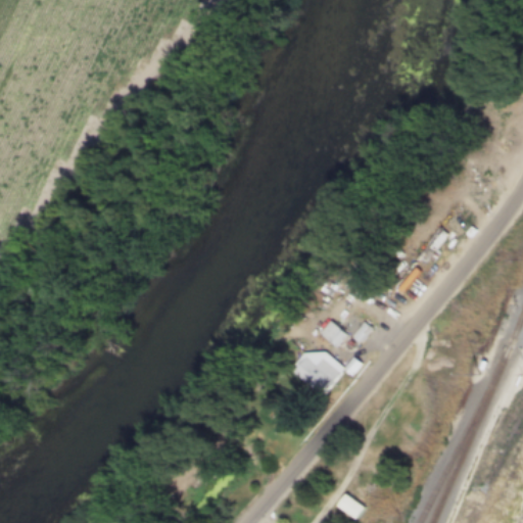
[(318,330),(338,347),(349,334),(329,317),(318,330)]
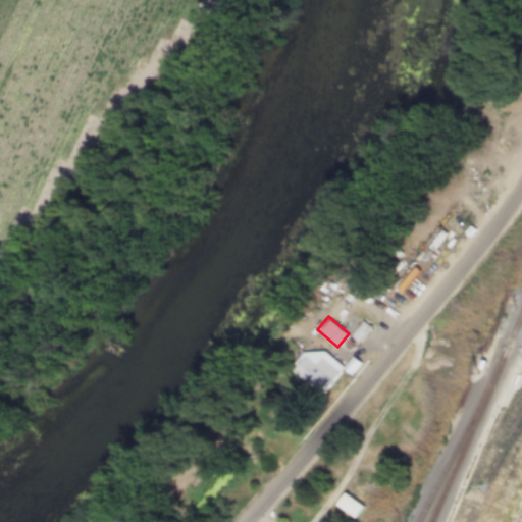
[(372,327),(365,322),(354,335),(361,342),(372,327)]
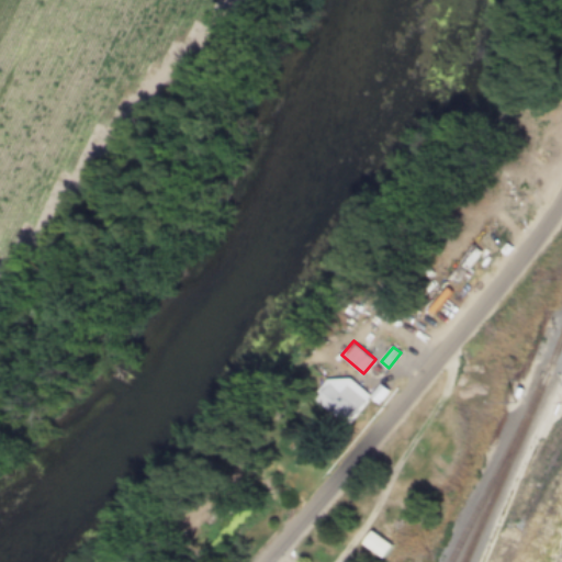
[(351,426),(370,397),(334,373),(314,402),(351,426)]
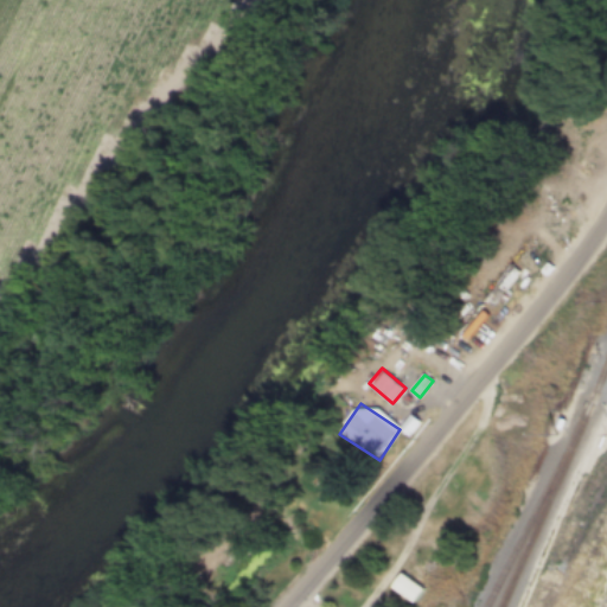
[(411,435),(422,423),(414,416),(403,428),(411,435)]
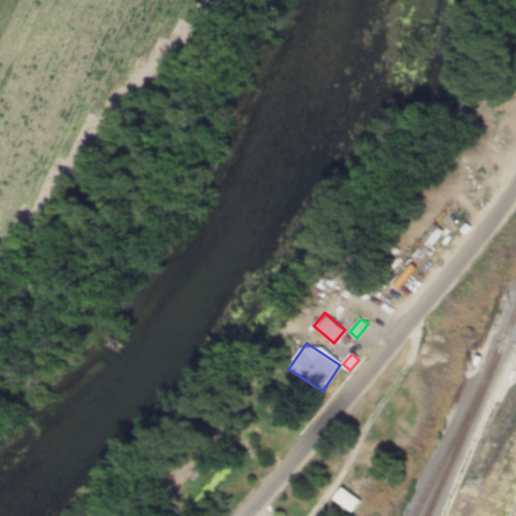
[(361,502),(344,489),(335,501),(352,514),(361,502)]
